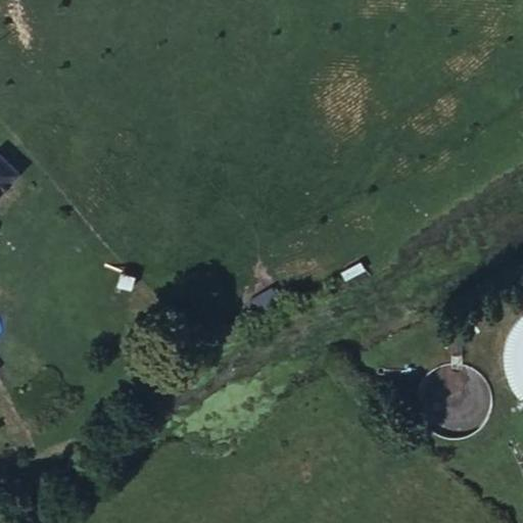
[(0,220),(32,189),(7,167),(0,175),(0,220)]
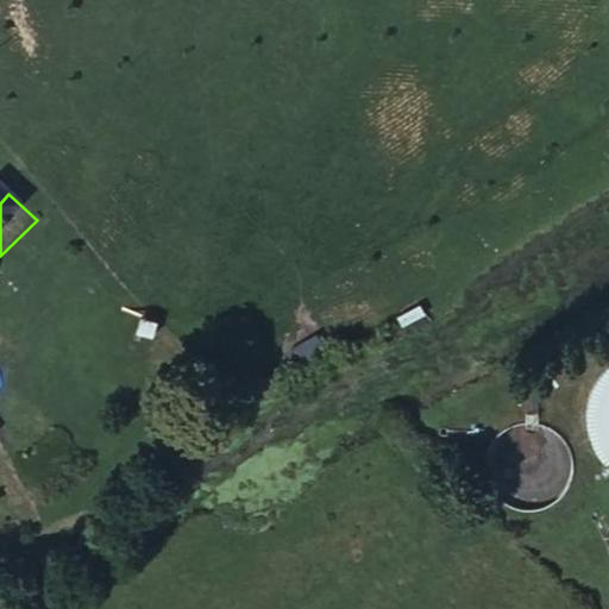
[(608,364),(604,370),(600,376),(596,383),(592,389),(590,397),(588,405),(588,413),(588,420),(588,428),(590,435),(592,443),(596,450),(600,457),(606,463),(608,466),(608,364)]
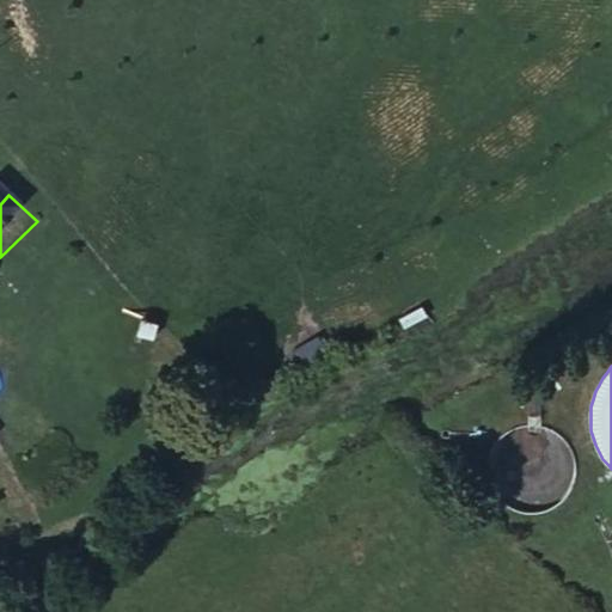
[(19,403),(0,422),(0,424),(5,430),(25,409),(19,403)]
